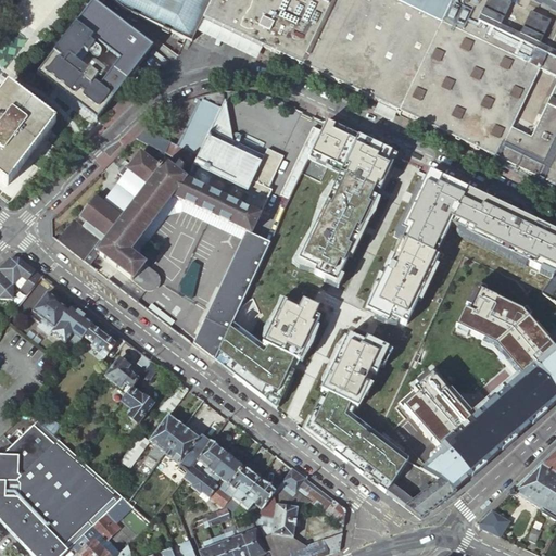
[(111,0),(123,10),(124,10),(131,13),(131,15),(138,19),(139,17),(149,22),(164,29),(163,30),(169,35),(171,33),(179,37),(186,40),(204,0),(111,0)]
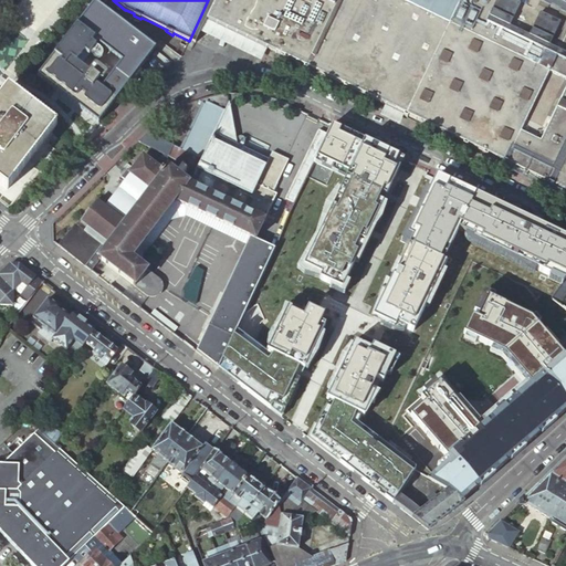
[(565,0),(216,0),(207,20),(268,49),(284,58),(284,59),(287,61),(289,59),(304,66),(303,69),(307,71),(308,69),(344,86),(343,87),(347,90),(348,87),(364,95),(363,97),(367,100),(368,97),(385,105),(404,115),(404,116),(407,118),(408,116),(423,124),(422,126),(427,128),(428,126),(463,143),(462,145),(467,147),(468,145),(484,153),(483,155),(486,157),(488,155),(524,173),(523,174),(527,176),(527,174),(544,181),(543,184),(546,185),(547,184),(565,191),(565,0)]
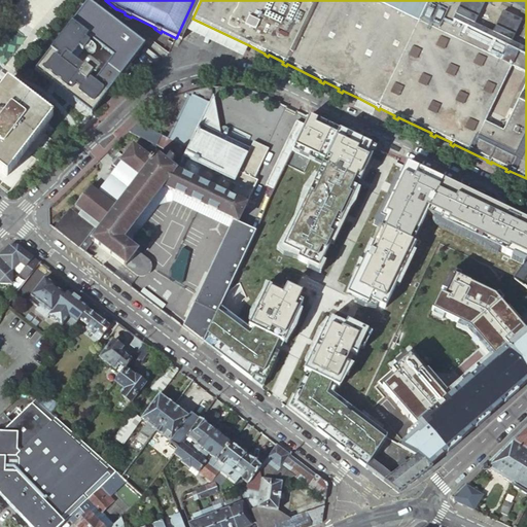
[(93,7),(89,3),(84,8),(80,12),(74,22),(69,28),(63,35),(60,39),(54,48),(44,60),(35,71),(91,114),(93,113),(144,46),(141,44),(94,106),(83,99),(82,100),(81,100),(80,101),(79,101),(78,101),(77,100),(75,99),(75,98),(75,96),(75,95),(76,94),(61,80),(59,82),(53,77),(55,76),(49,72),(46,70),(53,62),(51,61),(57,54),(58,55),(66,45),(83,23),(94,8),(93,7)]
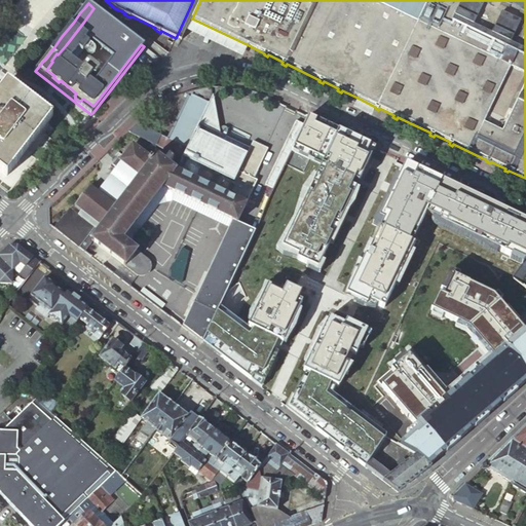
[(83,99),(94,106),(141,44),(121,29),(94,8),(83,23),(66,45),(58,54),(57,53),(51,61),(52,62),(46,70),(49,72),(54,76),(52,77),(59,82),(61,80),(76,94),(75,95),(75,96),(75,98),(75,99),(77,100),(78,101),(79,101),(80,101),(81,100),(82,100),(83,99)]
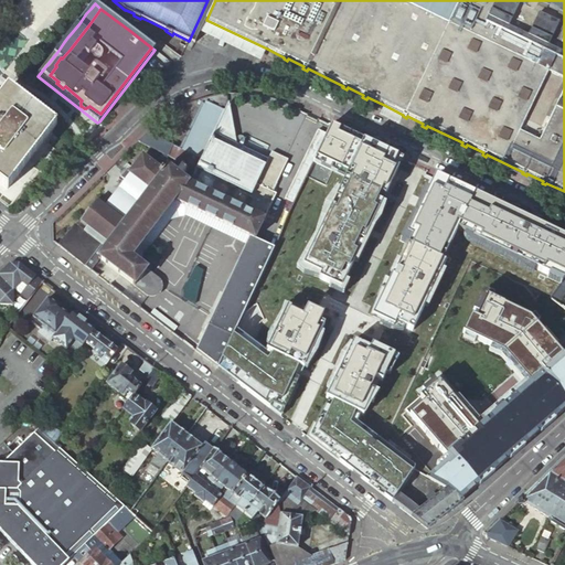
[(206,20),(204,25),(264,54),(267,49),(206,20)]
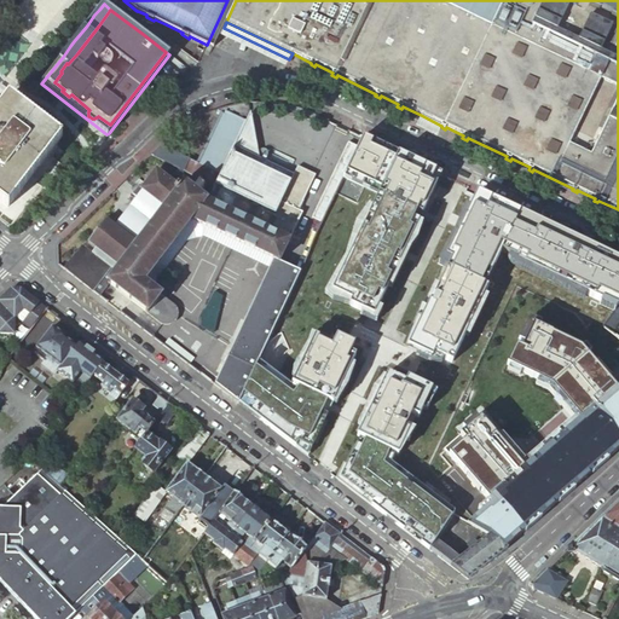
[(284,69),(289,59),(224,28),(219,36),(284,69)]
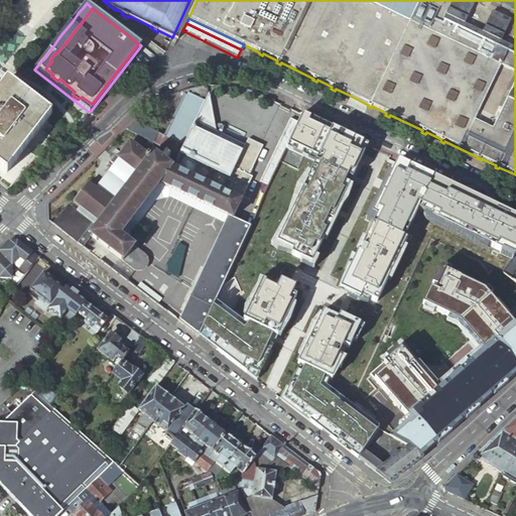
[(31,141),(51,115),(18,90),(15,87),(7,81),(0,89),(0,167),(7,173),(31,141)]
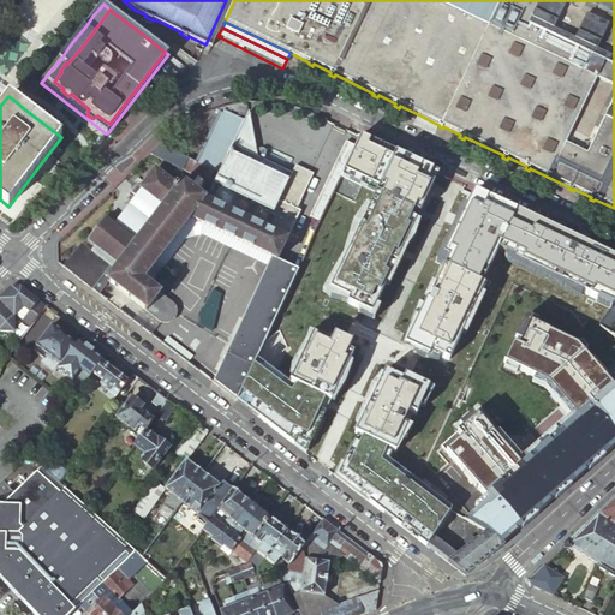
[(249,113),(248,102),(236,103),(230,106),(221,107),(214,109),(203,114),(203,117),(204,117),(209,129),(209,130),(212,135),(198,163),(219,174),(228,154),(249,113)]
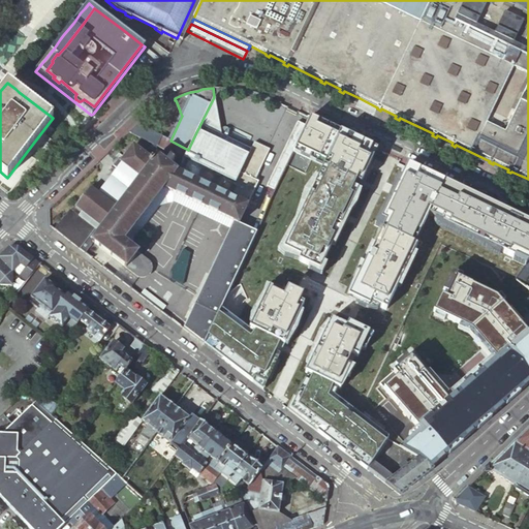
[(360,98),(358,104),(375,113),(377,109),(377,107),(360,98)]
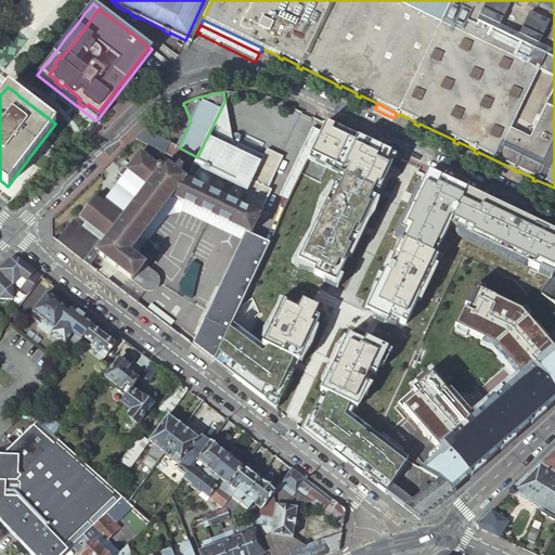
[(394,118),(375,110),(373,115),(391,124),(394,118)]
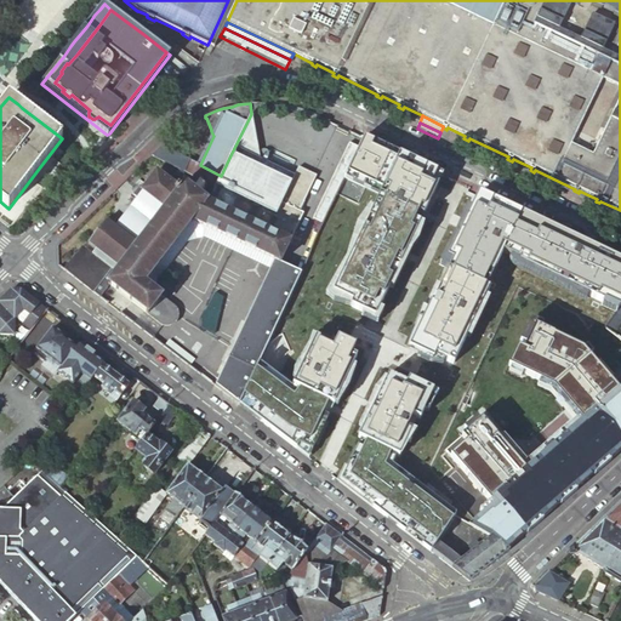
[(349,161),(353,151),(368,157),(375,140),(363,135),(359,143),(349,140),(342,158),(349,161)]
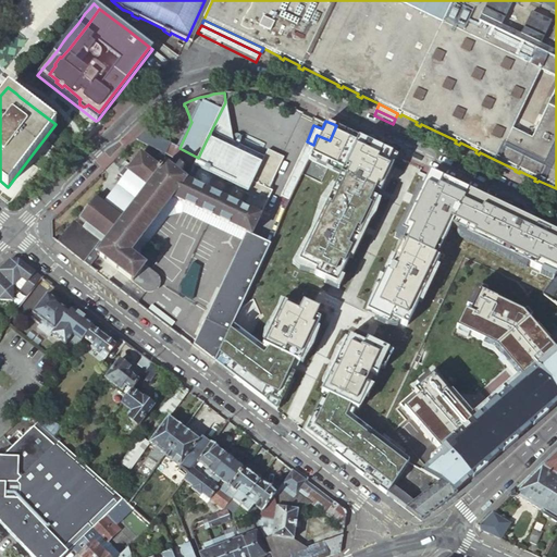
[(180,148),(146,132),(143,134),(136,140),(194,168),(198,158),(180,148)]
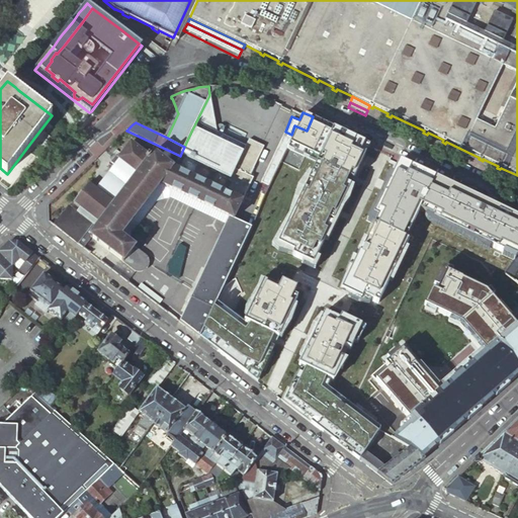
[(197,164),(191,178),(242,203),(253,178),(250,176),(263,147),(249,141),(243,153),(192,130),(184,147),(180,156),(197,164)]
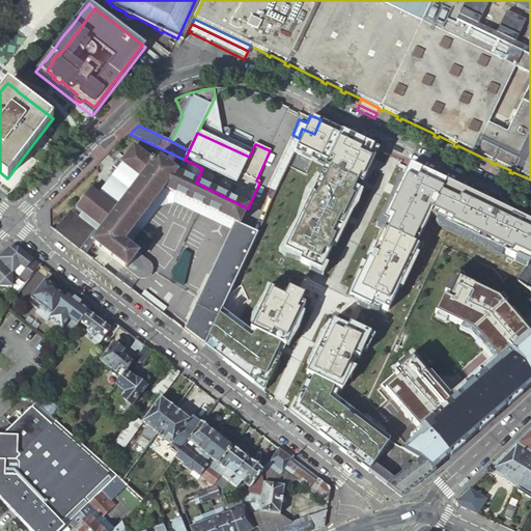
[(287,166),(298,145),(289,142),(280,163),(287,166)]
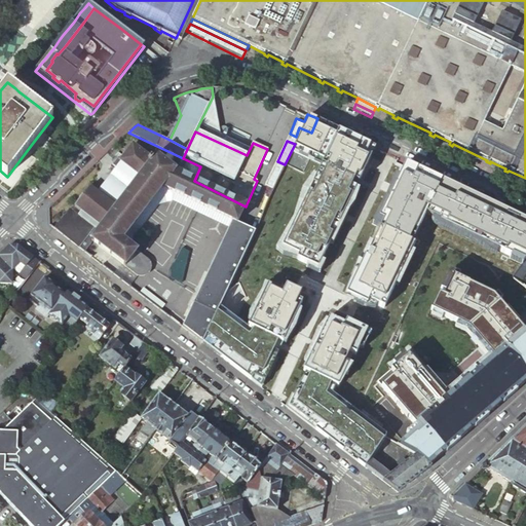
[(59,226),(55,230),(84,252),(92,241),(137,275),(138,276),(141,277),(143,277),(146,275),(149,274),(150,271),(151,268),(151,266),(151,265),(151,263),(149,261),(148,259),(123,240),(162,189),(232,222),(236,224),(237,223),(246,207),(194,181),(178,173),(156,155),(153,159),(133,144),(119,161),(116,158),(112,163),(116,166),(104,182),(105,191),(120,202),(116,207),(89,187),(67,215),(65,216),(65,218),(63,219),(63,221),(61,221),(60,223),(58,224),(59,226)]
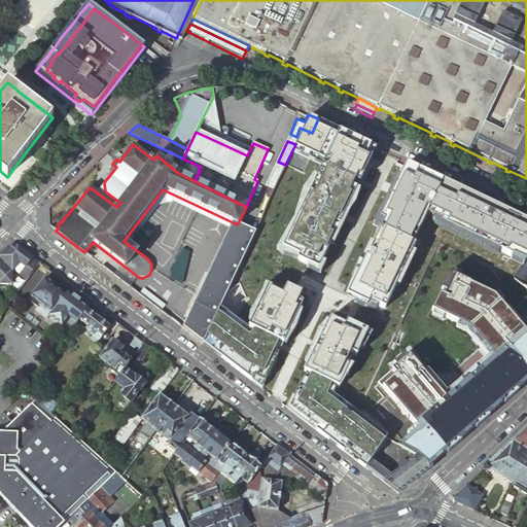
[(285,165),(278,162),(273,173),(280,176),(285,165)]
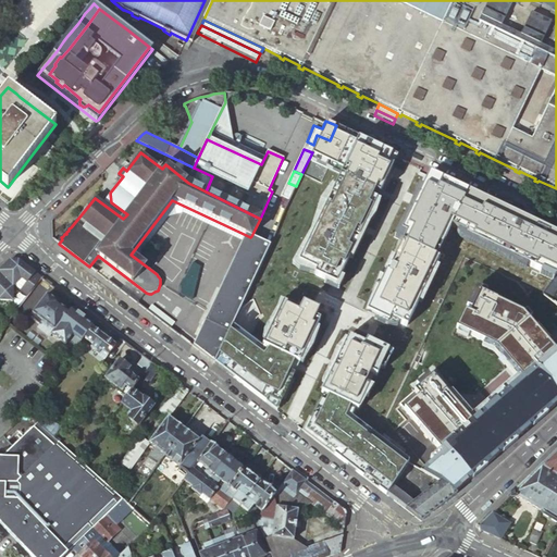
[(362,243),(466,287),(486,242),(383,197),(362,243)]
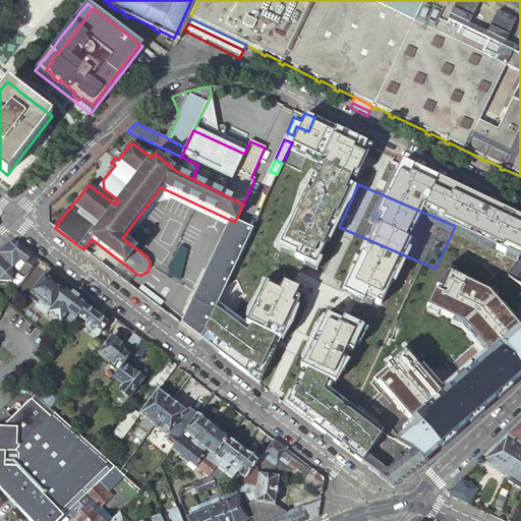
[(234,222),(230,220),(219,244),(235,251),(247,227),(235,221),(234,222)]
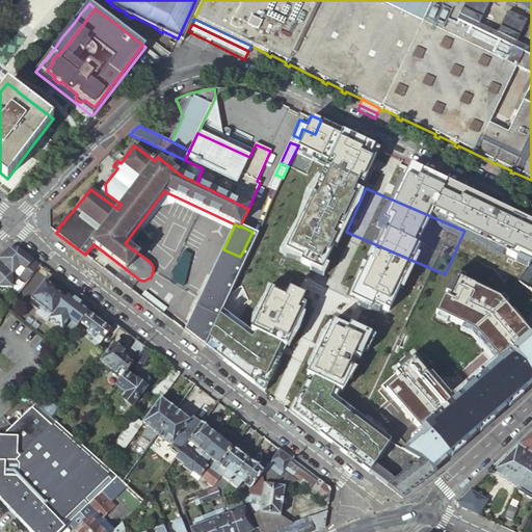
[(223,249),(196,307),(218,318),(229,295),(233,288),(249,251),(251,247),(258,234),(253,232),(240,257),(223,249)]
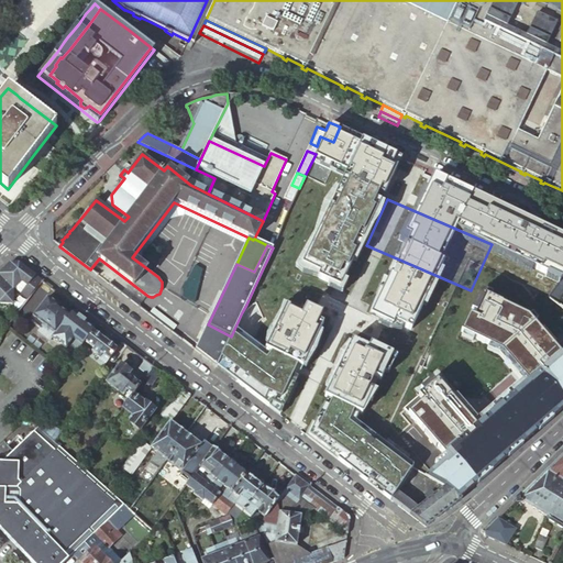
[(188,280),(197,283),(202,266),(192,263),(188,280)]
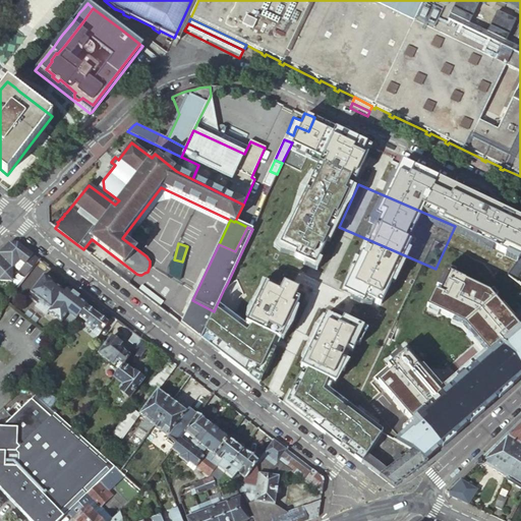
[(21,276),(24,279),(39,261),(17,244),(9,244),(0,253),(0,257),(10,269),(18,262),(23,266),(20,269),(21,276)]
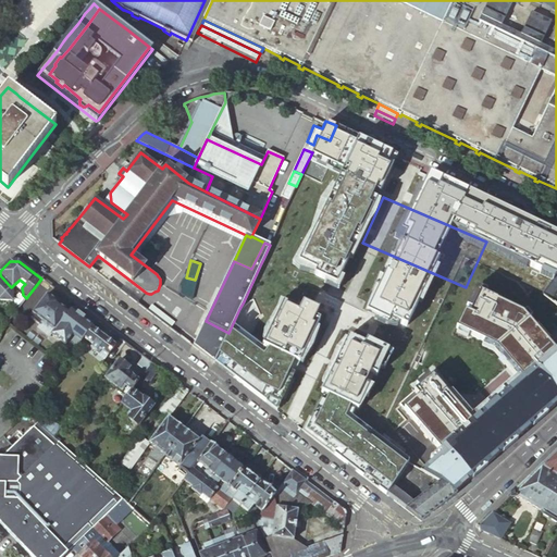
[(556,274),(542,295),(549,299),(556,289),(556,274)]
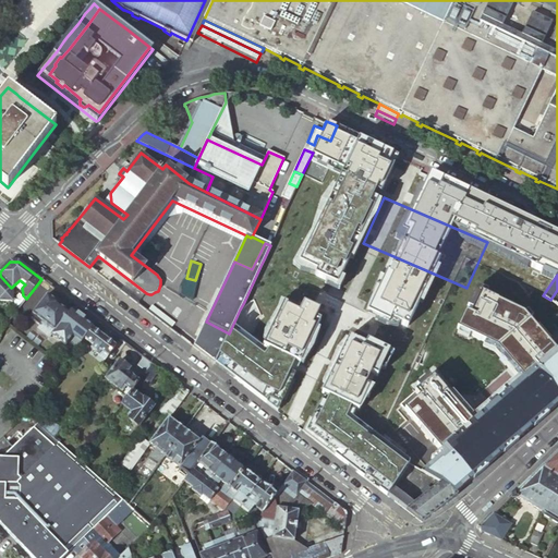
[(0,276),(0,302),(11,302),(11,288),(0,276)]
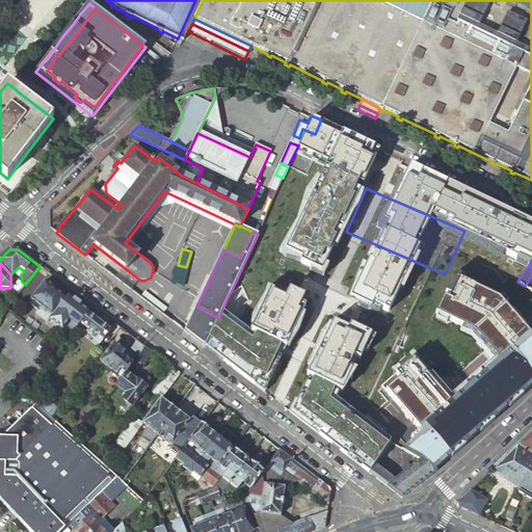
[(28,303),(37,312),(41,308),(47,312),(52,316),(58,308),(60,310),(68,301),(64,299),(65,298),(55,291),(55,290),(45,282),(28,303)]
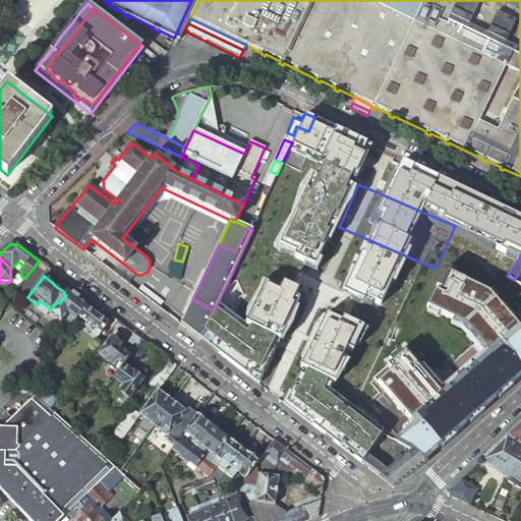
[(87,307),(92,300),(82,294),(69,310),(78,317),(79,316),(87,307)]
